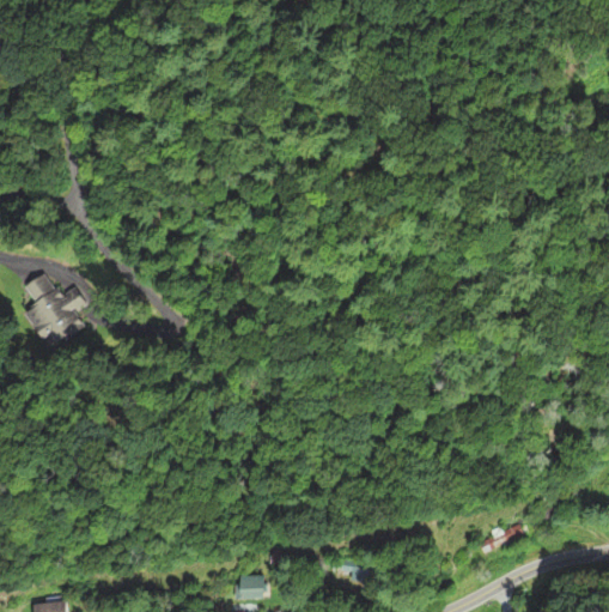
[(23,310),(36,339),(48,334),(52,343),(85,327),(78,311),(91,306),(83,288),(62,296),(52,273),(28,284),(36,304),(23,310)]
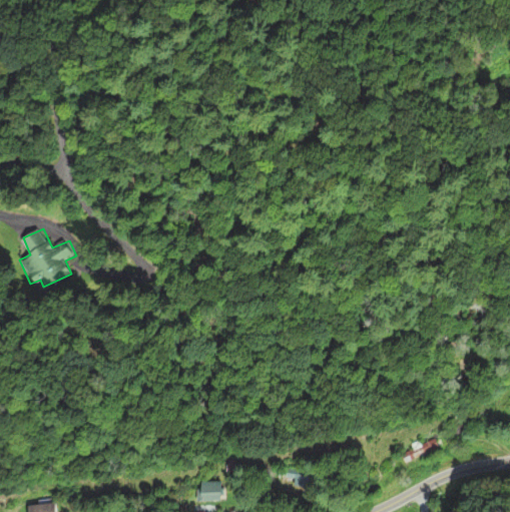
[(438,446),(432,436),(400,456),(406,466),(438,446)]
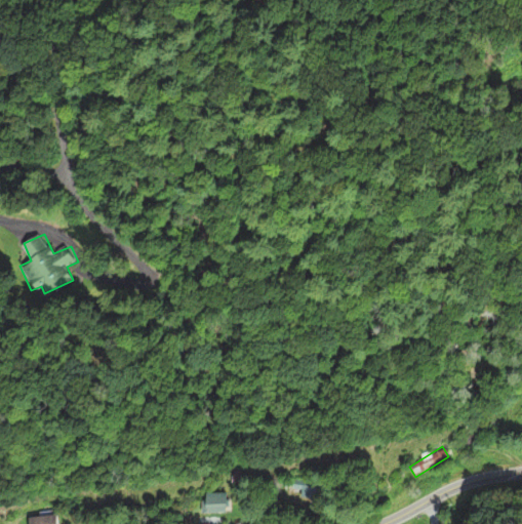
[(199,513),(224,513),(224,493),(199,493),(199,513)]
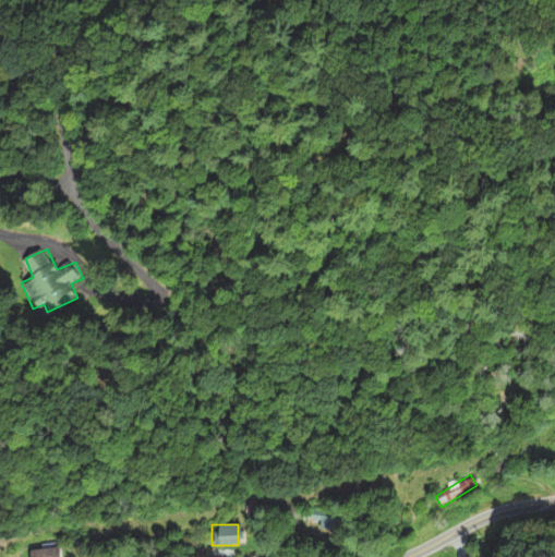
[(58,556),(58,547),(24,551),(24,556),(58,556)]
